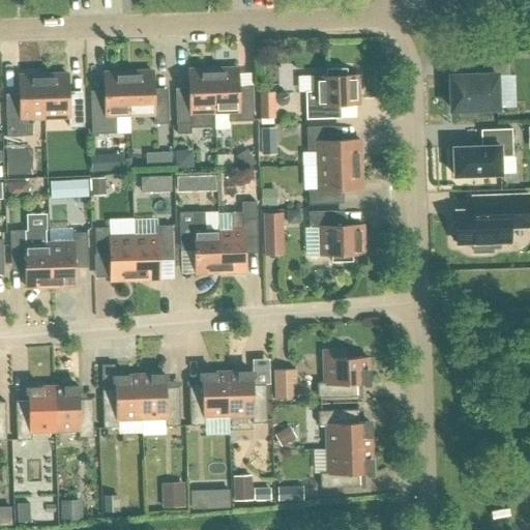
[(450,77),(451,110),(497,109),(496,76),(508,76),(508,58),(475,59),(476,76),(450,77)]
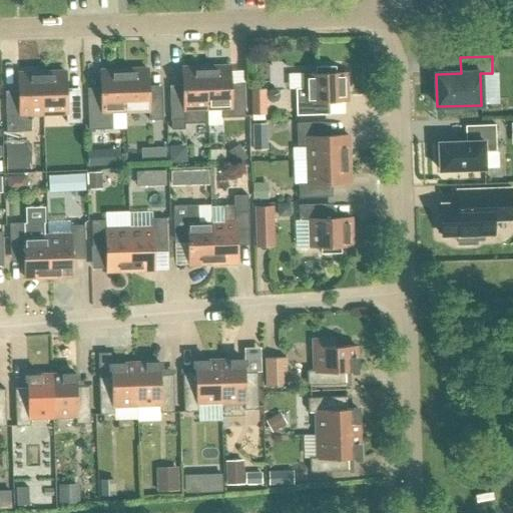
[(207,109),(220,108),(220,118),(245,117),(244,90),(230,91),(229,66),(206,67),(207,109)]
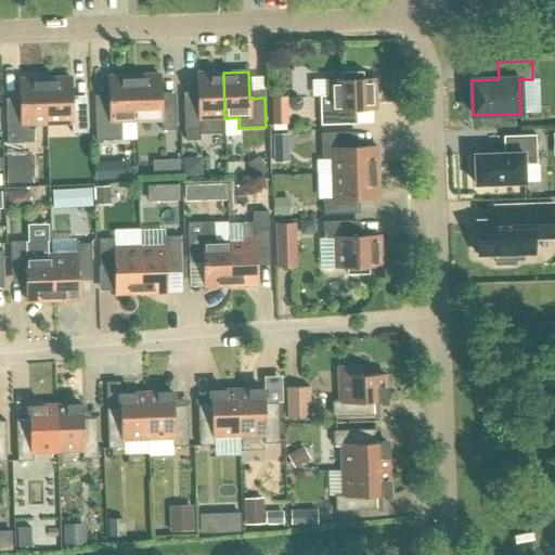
[(320,97),(321,125),(349,125),(349,110),(375,108),(375,79),(363,80),(362,72),(340,73),(341,80),(330,81),(330,97),(320,97)]
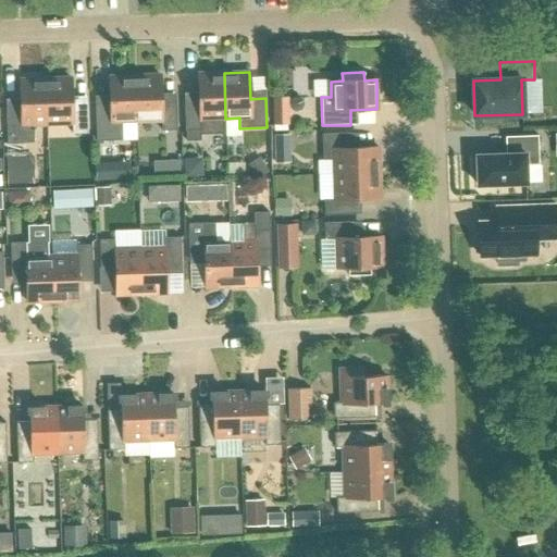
[(224,73),(198,74),(199,100),(184,101),(185,140),(200,139),(200,134),(224,133),(223,119),(225,119),(224,73)]
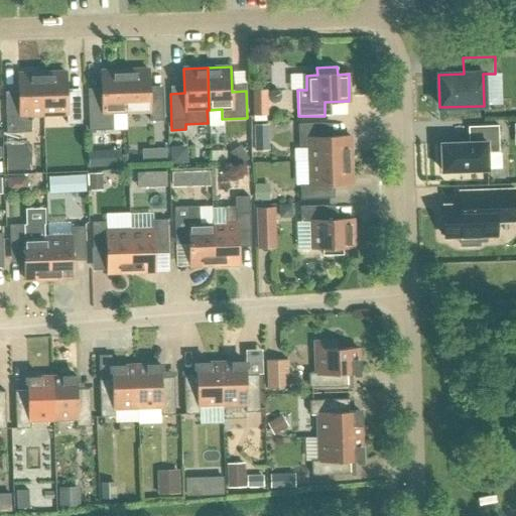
[(125,71),(126,112),(149,112),(149,121),(164,120),(163,94),(149,95),(148,70),(125,71)]
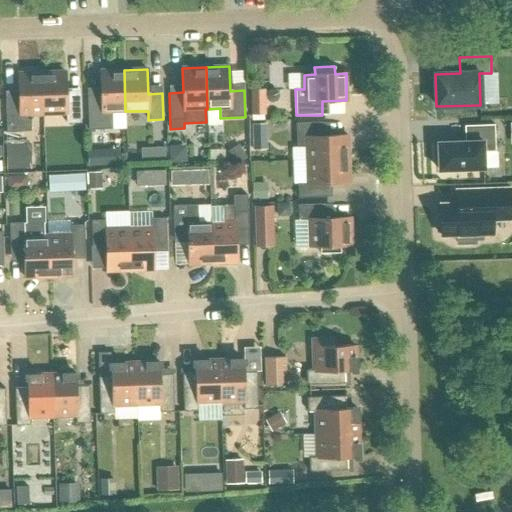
[(124,70),(100,71),(101,95),(87,96),(88,129),(112,128),(111,112),(125,111),(124,70)]
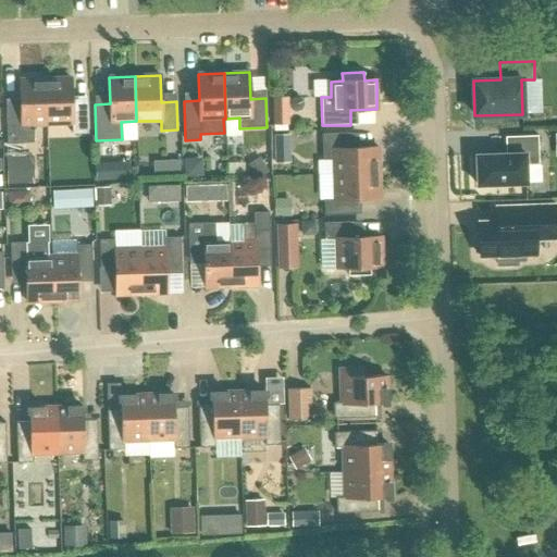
[(46,78),(20,79),(21,107),(5,107),(7,143),(33,141),(33,125),(47,124),(46,78)]
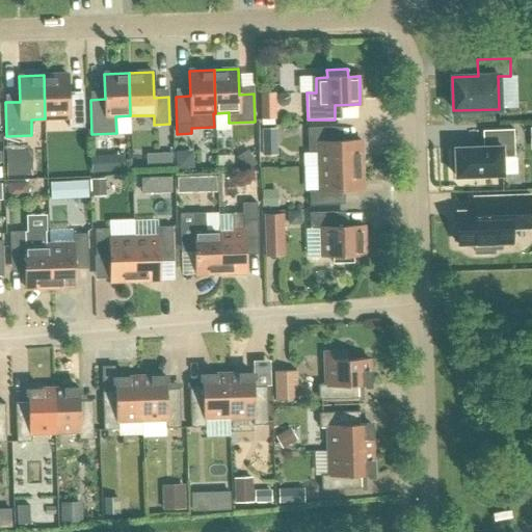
[(44,75),(45,118),(69,117),(70,128),(84,127),(83,100),(69,100),(68,75),(44,75)]
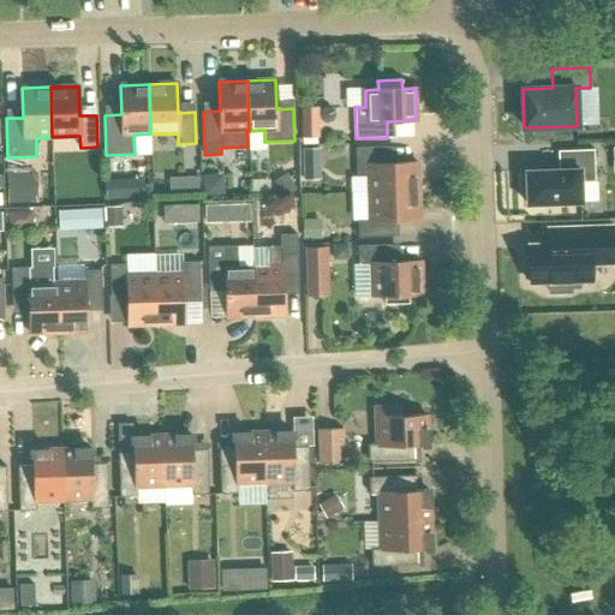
[(303,108),(303,138),(318,138),(318,108),(303,108)]
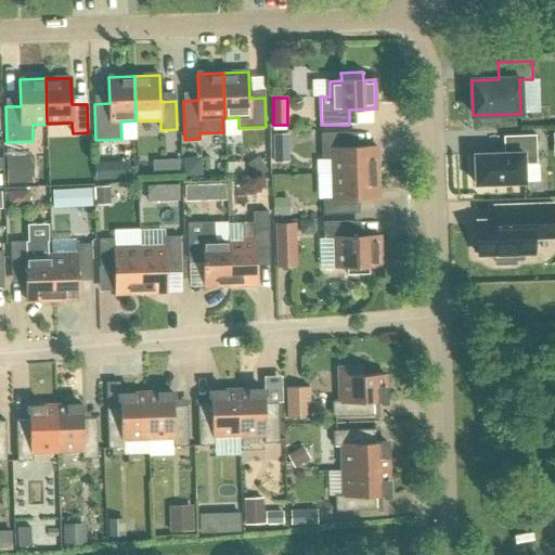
[(349,132),(321,133),(322,159),(332,159),(332,173),(377,172),(376,146),(350,147),(349,132)]
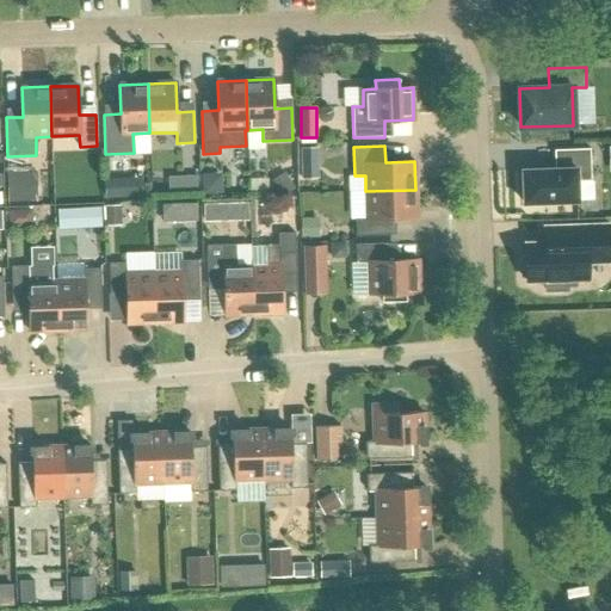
[(522,171),(523,203),(578,201),(576,181),(591,181),(590,149),(554,150),(555,170),(522,171)]
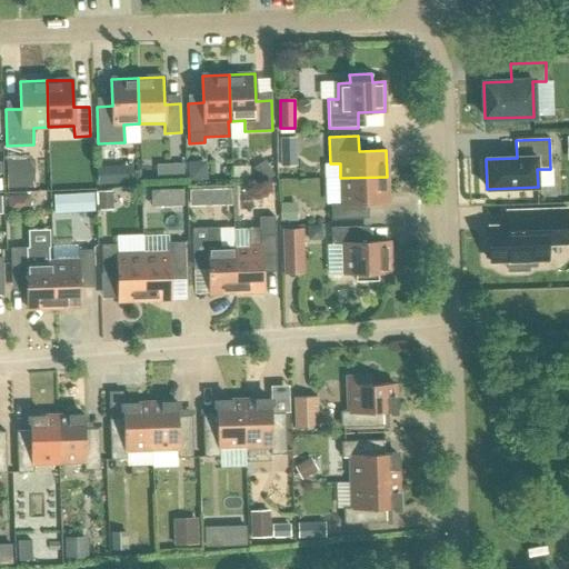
[(7,188),(36,187),(35,159),(6,159),(7,188)]
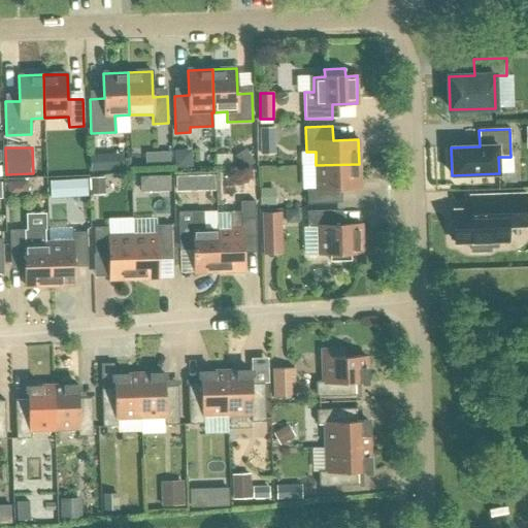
[(91,171),(123,170),(123,153),(91,154),(91,171)]
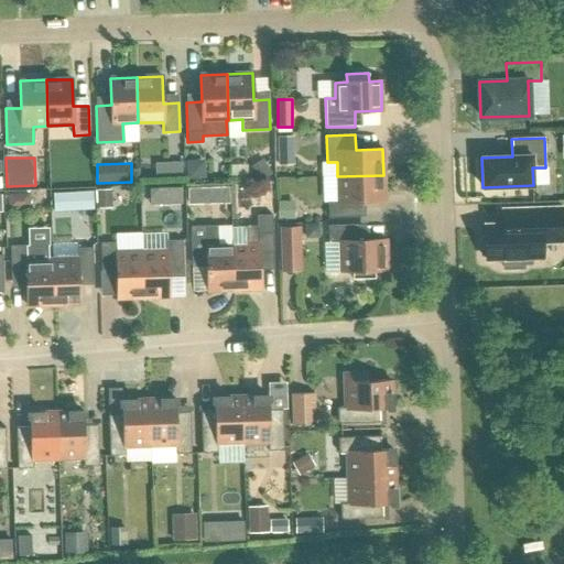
[(264,164),(252,173),(259,183),(271,174),(264,164)]
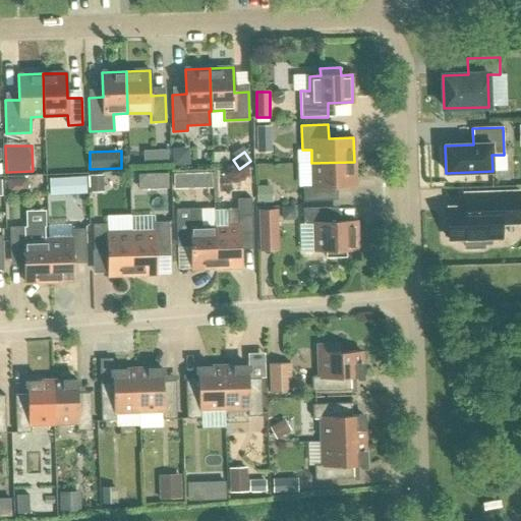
[(330,186),(355,185),(354,162),(311,163),(312,186),(303,186),(303,201),(330,200),(330,186)]
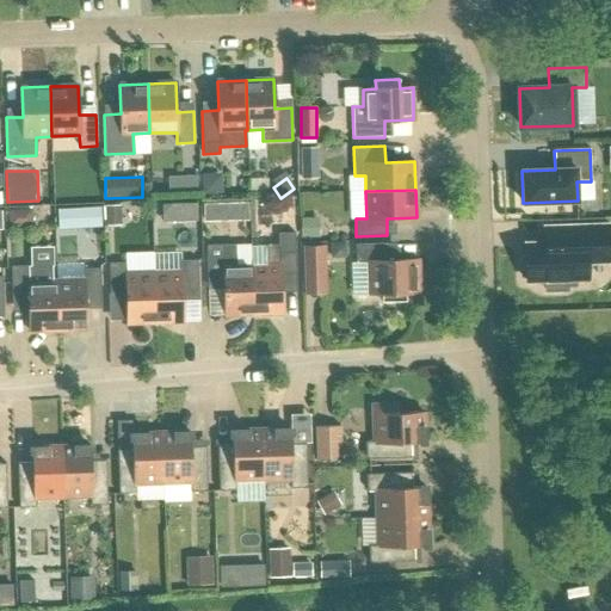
[(59,224),(97,223),(97,205),(57,208),(59,224)]
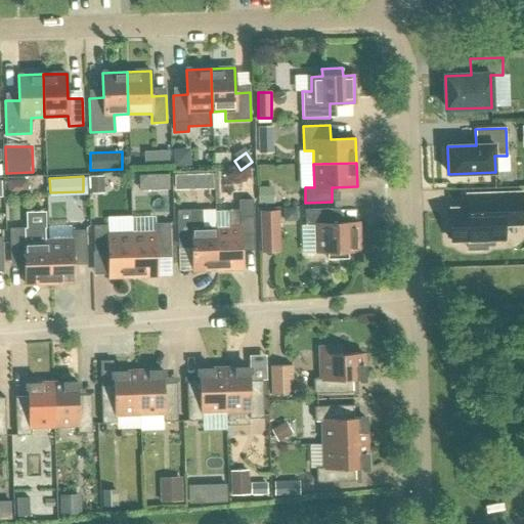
[(7,181),(7,195),(28,194),(28,180),(7,181)]
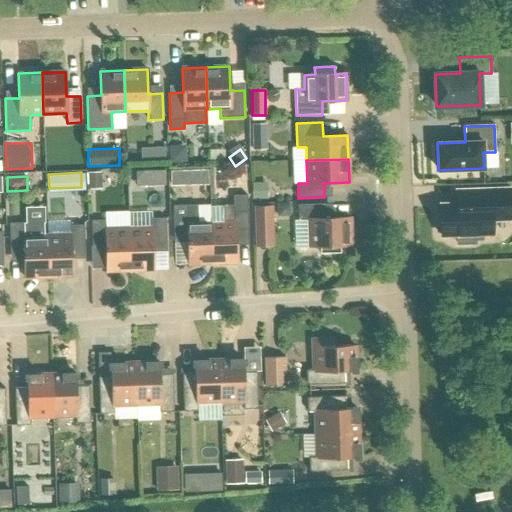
[(440,205),(441,235),(457,235),(457,244),(475,243),(475,234),(492,234),(492,220),(511,219),(511,189),(479,190),(471,190),(468,190),(458,191),(456,191),(456,204),(440,205)]
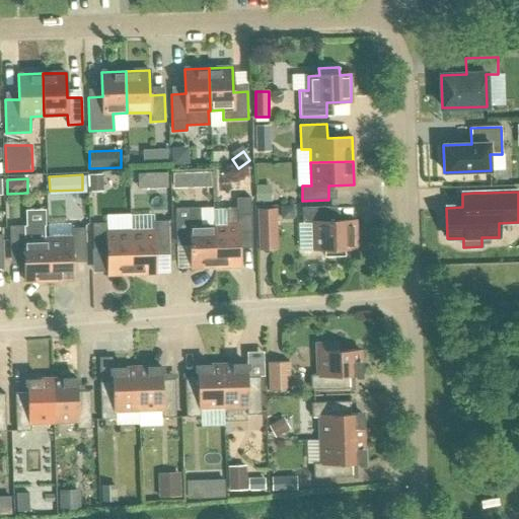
[(226,224),(214,225),(215,267),(239,267),(238,241),(251,240),(250,198),(236,198),(236,208),(225,208),(226,224)]
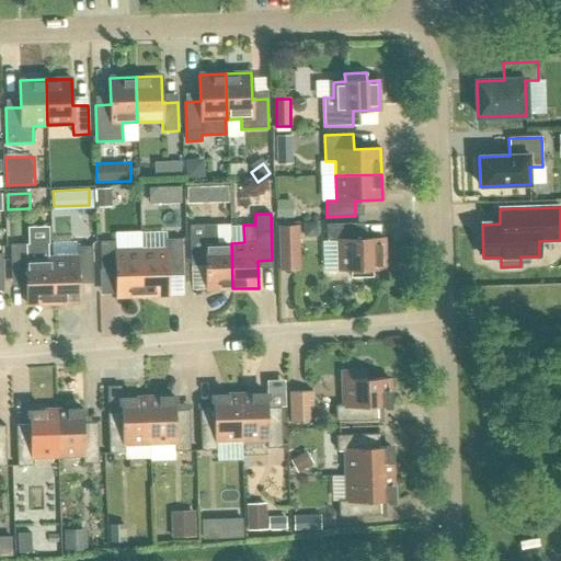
[(356,224),(327,225),(327,241),(338,241),(339,270),(351,270),(351,277),(373,277),(373,268),(385,268),(384,239),(356,240),(356,224)]
